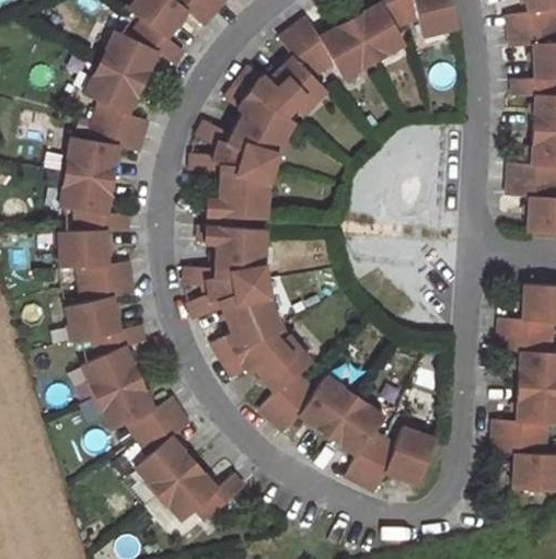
[(141,21),(164,38),(186,12),(203,25),(213,13),(198,0),(138,0),(141,2),(132,14),(141,21)]
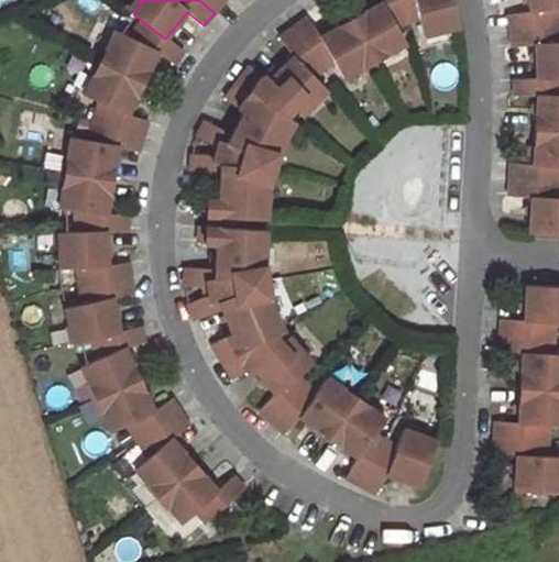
[(225,0),(199,0),(215,13),(226,1),(225,0)]
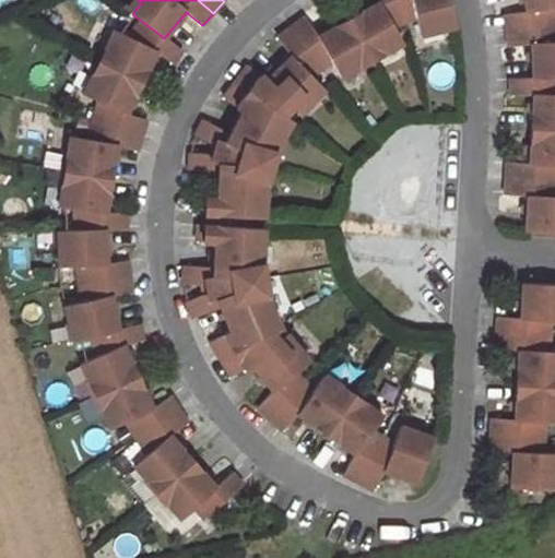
[(347,19),(369,55),(381,47),(385,51),(402,42),(393,26),(404,21),(396,0),(377,0),(378,0),(347,19)]
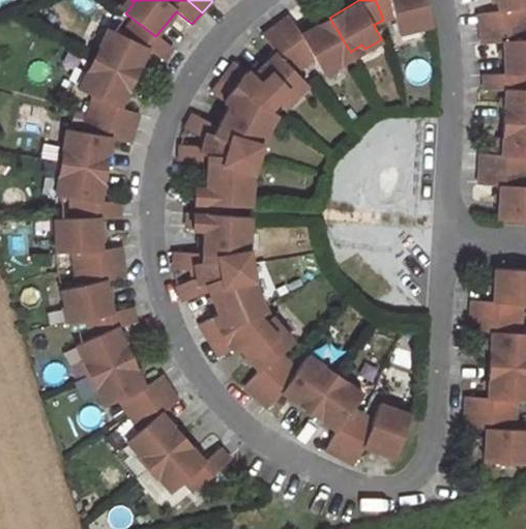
[(432,24),(426,0),(375,0),(383,20),(396,17),(400,32),(432,24)]
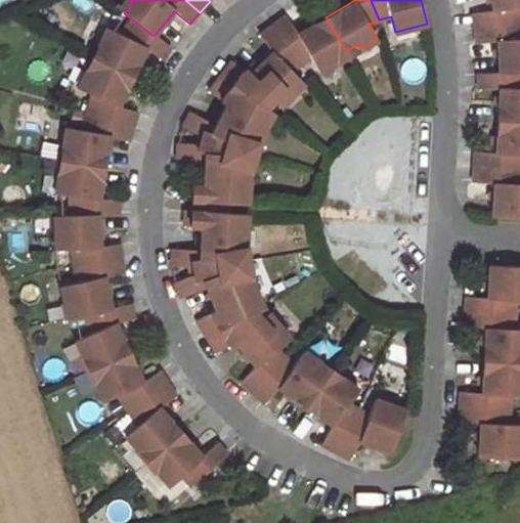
[(519,0),(489,0),(491,9),(473,12),(475,28),(519,20),(519,0)]
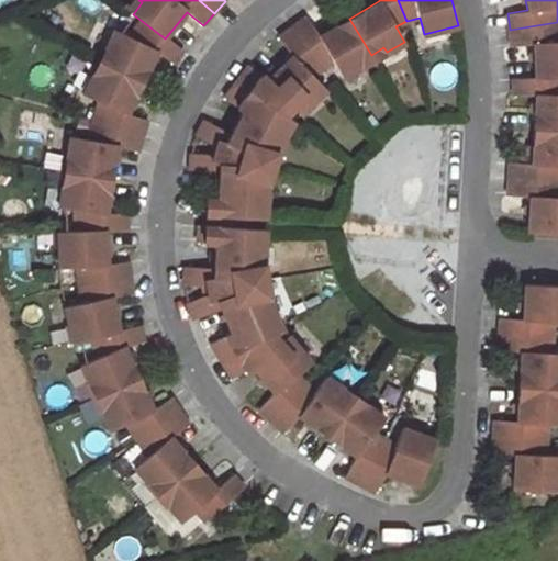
[(349,19),(320,36),(305,18),(291,27),(323,70),(334,62),(343,77),(359,68),(356,64),(371,55),(349,19)]
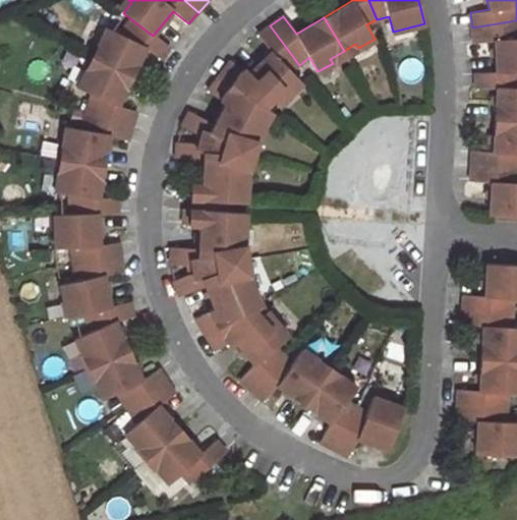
[(98,61),(131,77),(145,49),(160,61),(169,48),(153,36),(131,19),(119,37),(105,30),(98,45),(104,48),(98,61)]
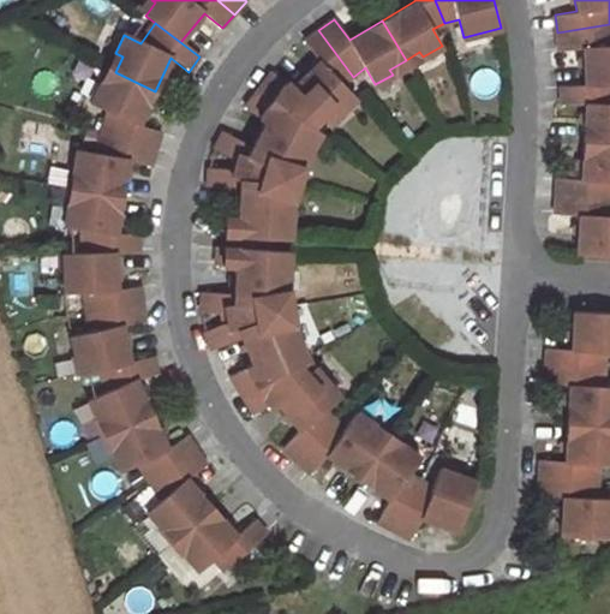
[(584,47),(585,84),(609,82),(609,24),(557,33),(560,51),(584,47)]
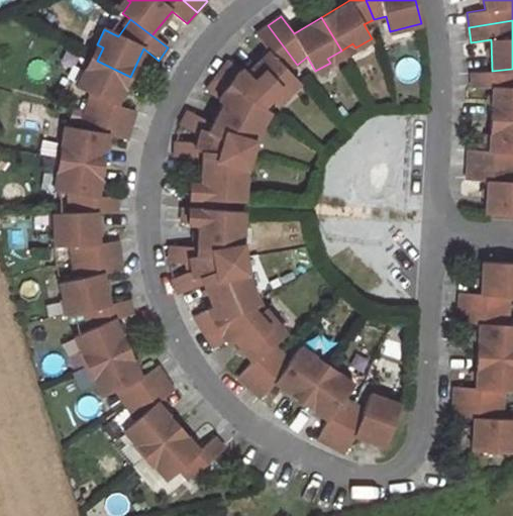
[(268,52),(246,73),(229,60),(217,76),(260,107),(268,98),(271,102),(283,90),(286,94),(298,82),(288,71),(297,65),(268,25),(255,34),(268,52)]
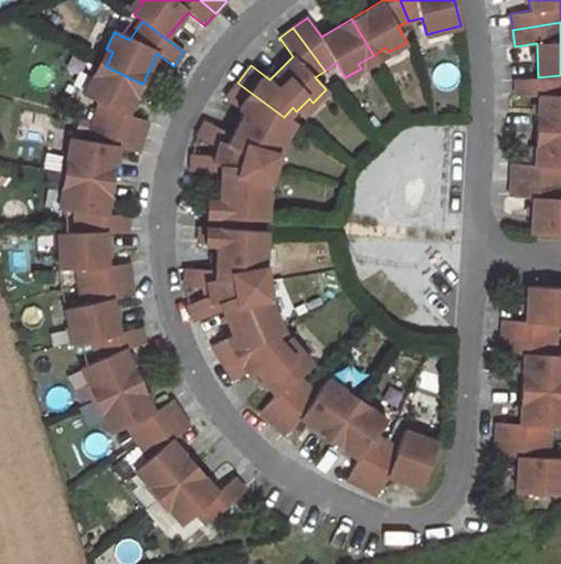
[(128,116),(143,84),(106,66),(98,82),(91,78),(83,95),(98,103),(93,123),(143,138),(148,121),(128,116)]
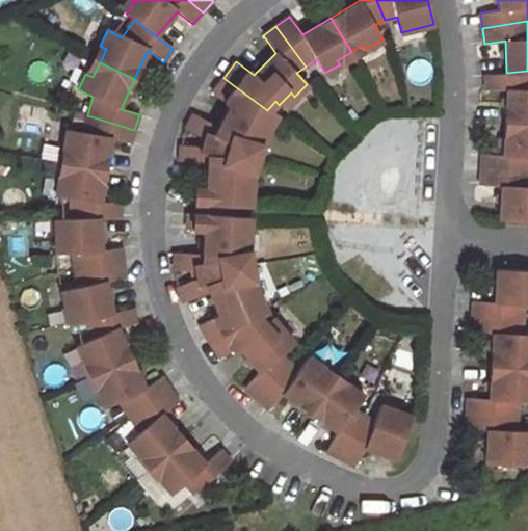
[(507,88),(505,121),(527,122),(527,71),(506,73),(486,73),(486,88),(507,88)]
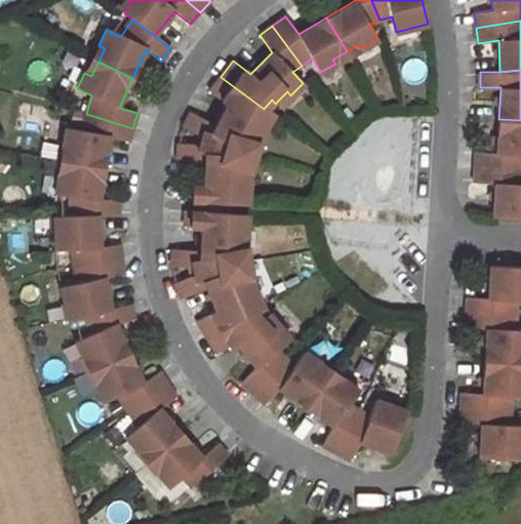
[(226,104),(214,125),(192,113),(184,127),(200,136),(199,142),(243,153),(250,137),(256,140),(265,124),(256,120),(264,109),(221,77),(209,91),(226,104)]
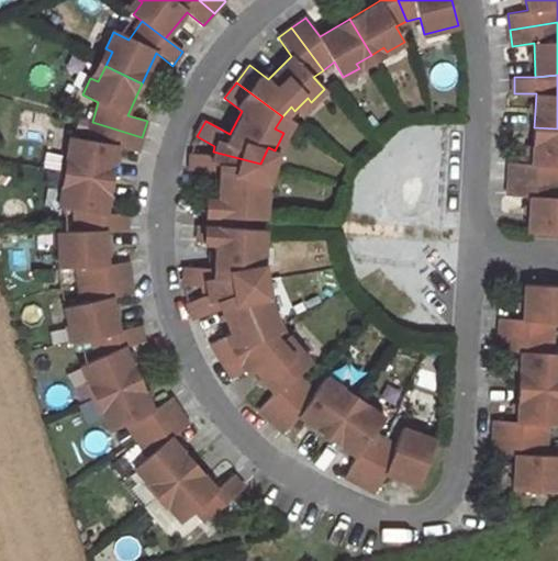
[(75,158),(71,175),(112,180),(116,147),(137,153),(142,137),(92,122),(87,141),(70,137),(67,157),(75,158)]
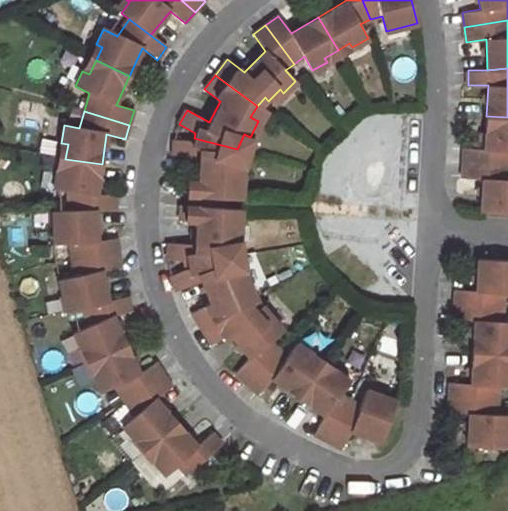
[(507,117),(486,116),(484,148),(465,147),(465,162),(507,165),(507,117)]
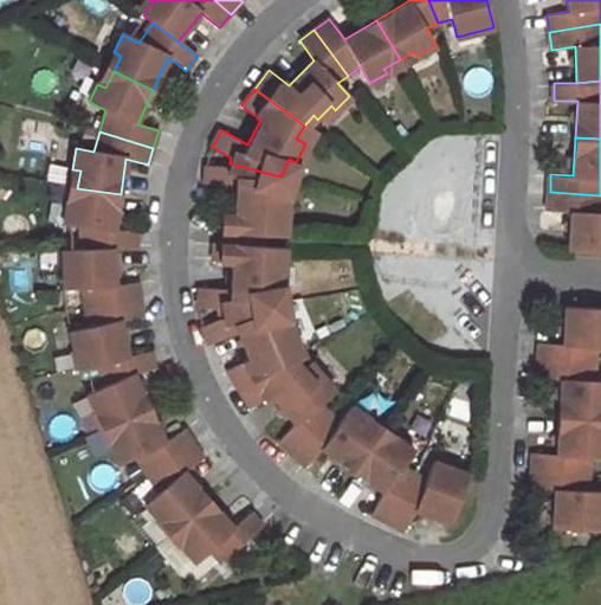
[(236,187),(233,214),(217,213),(215,232),(275,235),(275,216),(285,217),(288,194),(280,194),(280,177),(230,163),(228,167),(205,166),(205,186),(236,187)]
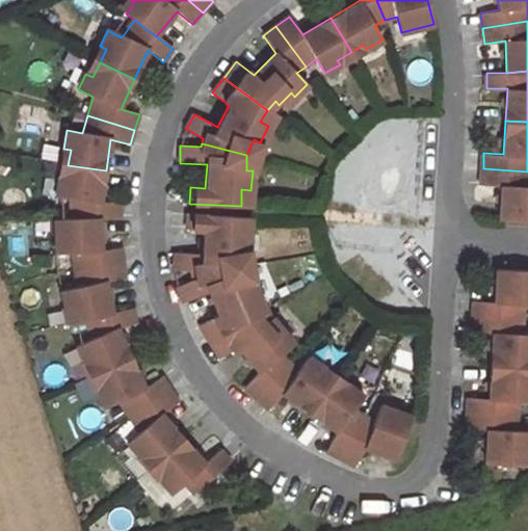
[(101,204),(106,170),(68,165),(66,180),(58,179),(55,198),(72,201),(73,221),(100,220),(121,218),(120,203),(101,204)]
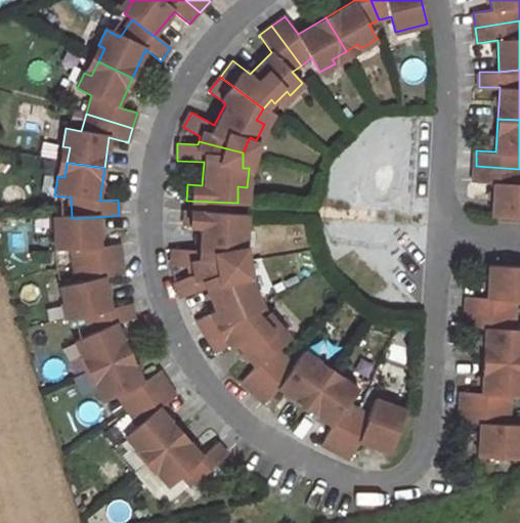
[(494,182),(492,217),(519,218),(519,169),(476,166),(475,181),(494,182)]
